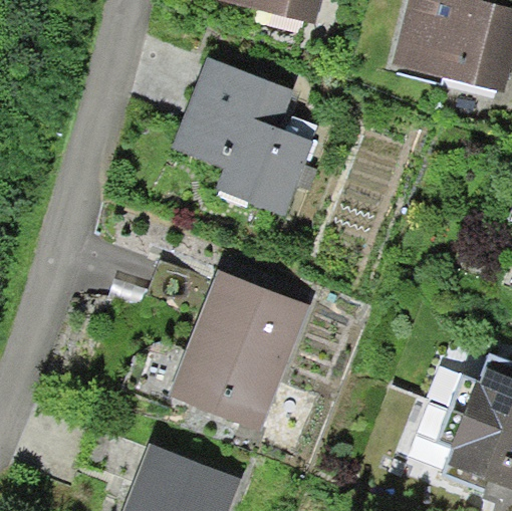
[(235,0),(314,19),(318,0),(235,0)]
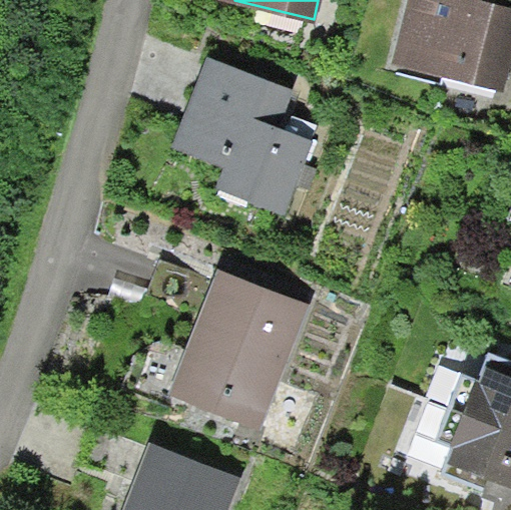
[(412,0),(398,68),(504,91),(510,59),(510,11),(460,0),(412,0)]
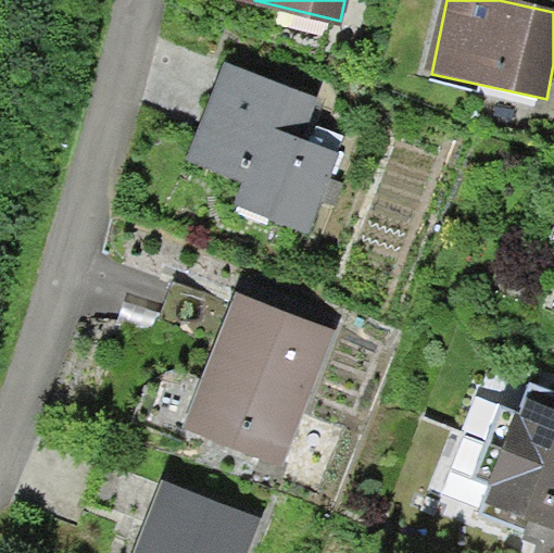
[(238,214),(309,240),(340,156),(294,139),(311,95),(224,62),(188,155),(251,179),(238,214)]
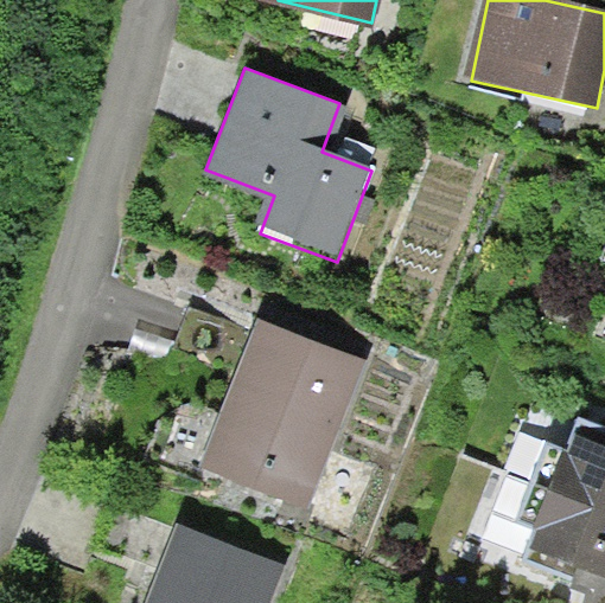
[(216,451),(310,489),(360,364),(266,326),(216,451)]
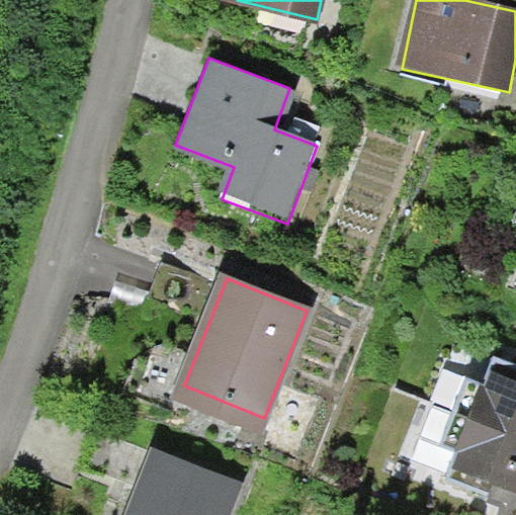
[(515,361),(492,353),(467,415),(515,434),(515,361)]
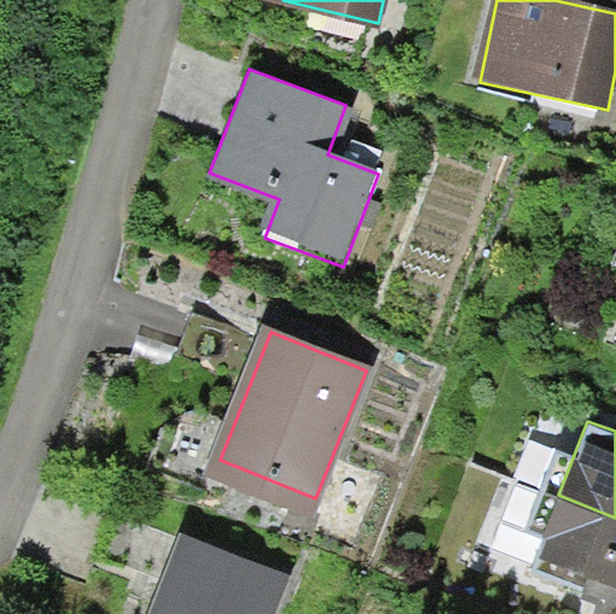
[(615,613),(615,518),(558,495),(528,566),(580,584),(576,596),(592,602),(588,613),(615,613)]
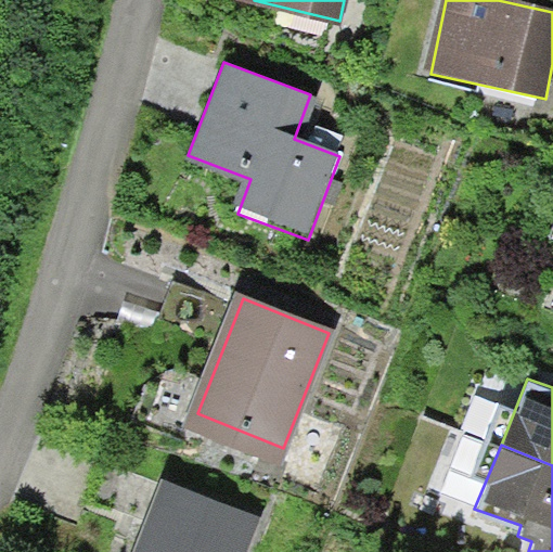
[(249,551),(259,526),(169,491),(145,551),(249,551)]
